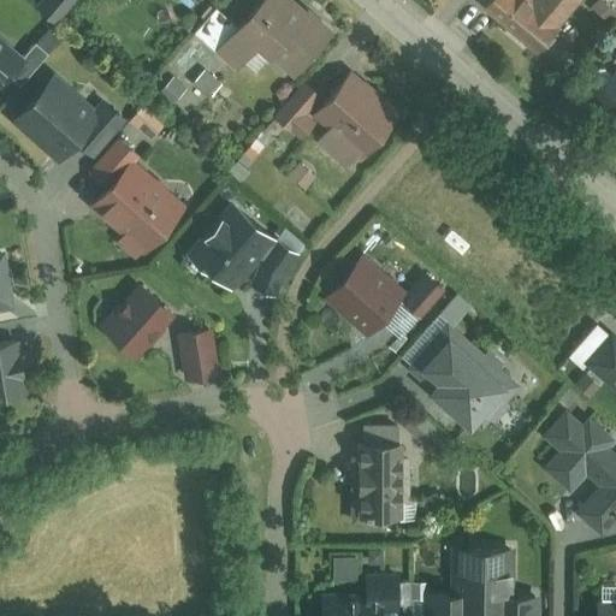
[(42,0),(35,11),(49,22),(66,0),(42,0)]
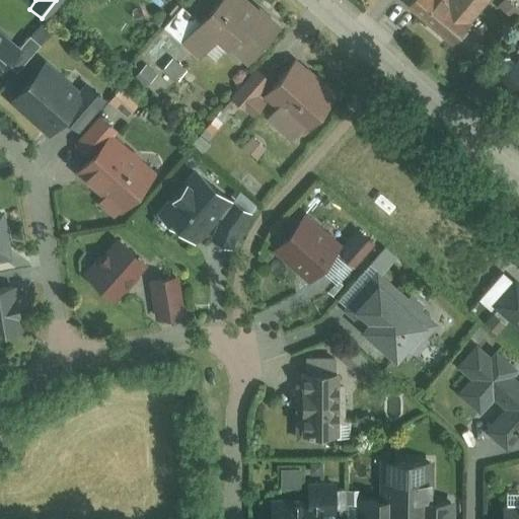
[(243,0),(221,0),(184,43),(203,59),(219,41),(247,65),(278,30),(243,0)]
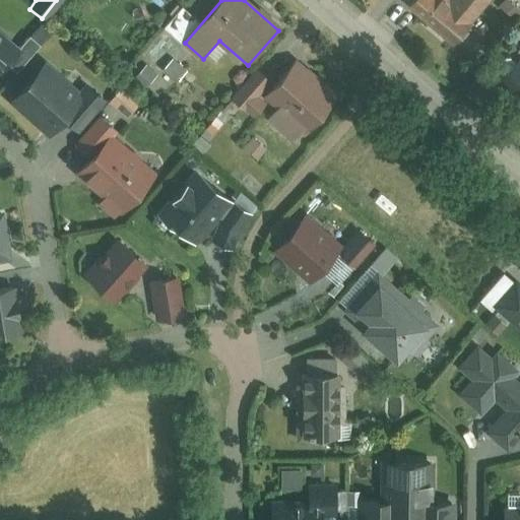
[(408,0),(400,9),(454,57),(477,31),(462,26),(485,0),(408,0)]
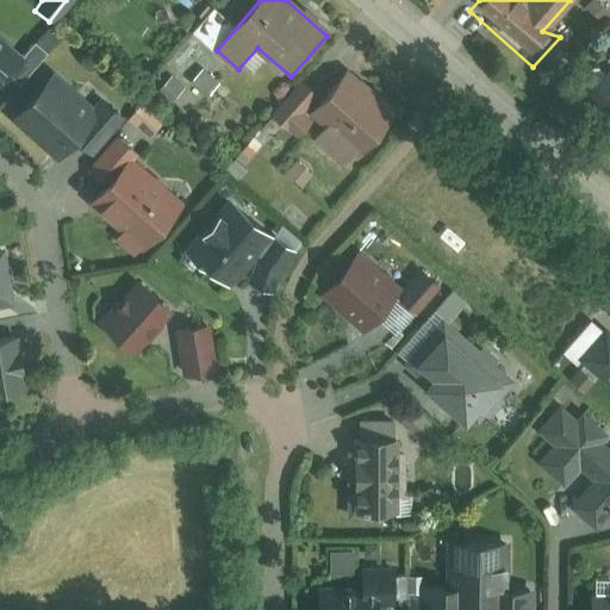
[(0,45),(0,79),(6,74),(14,81),(44,50),(31,43),(14,60),(0,45)]
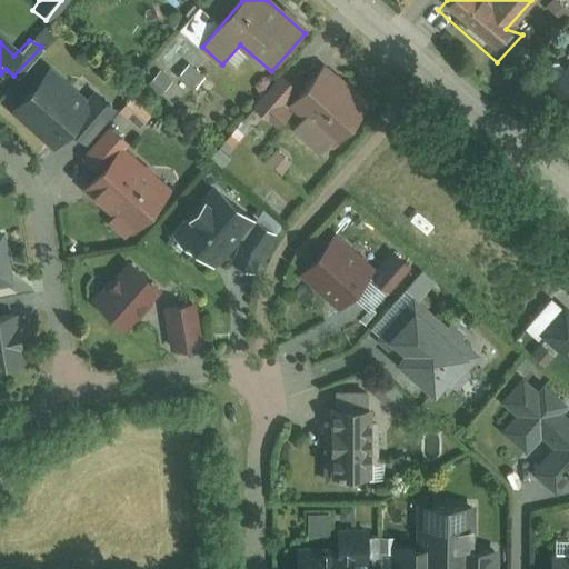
[(372,106),(320,61),(286,101),(308,121),(295,137),(317,156),(328,142),(336,149),(372,106)]
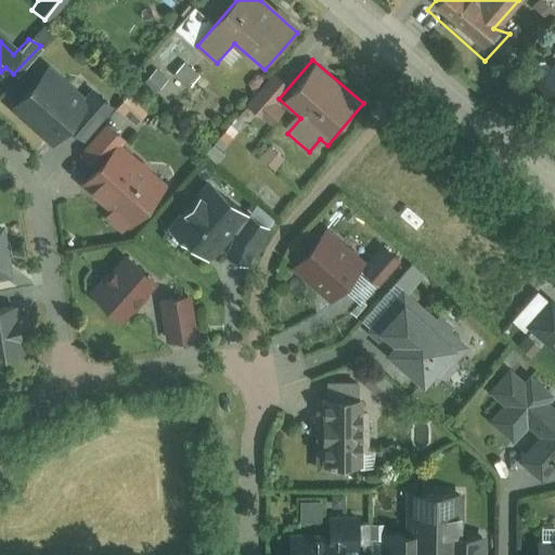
[(44,69),(11,108),(52,145),(71,124),(82,134),(108,104),(93,92),(84,103),(44,69)]
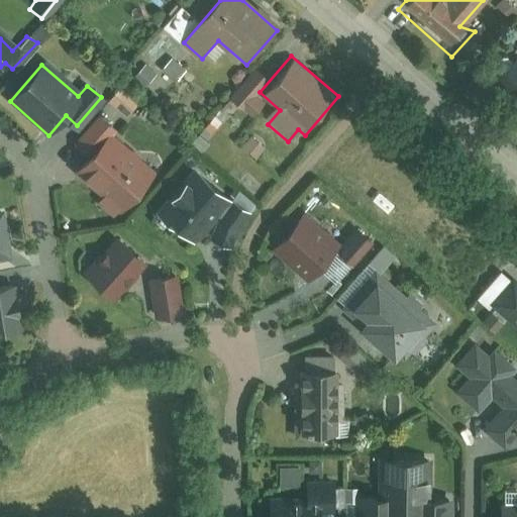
[(516,66),(504,84),(516,93),(516,66)]
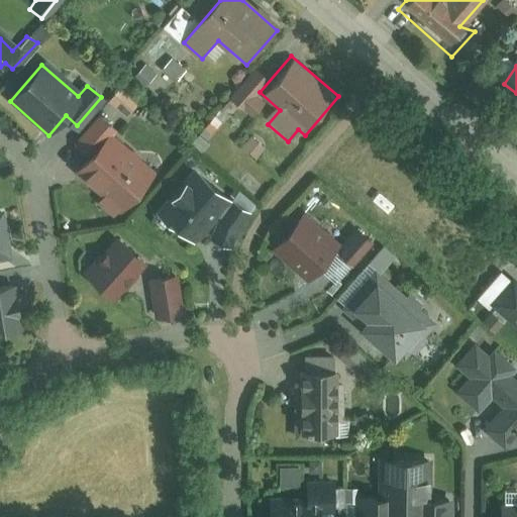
[(117,91),(109,100),(124,113),(132,104),(117,91)]
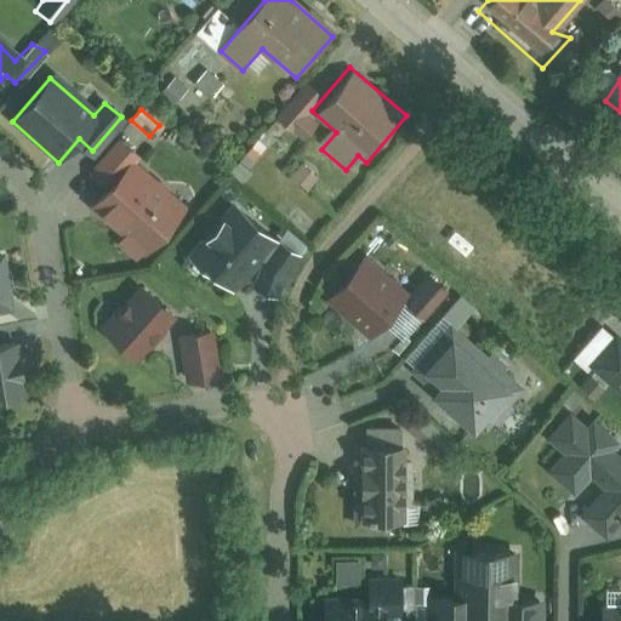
[(96,204),(141,248),(177,210),(131,165),(141,155),(123,138),(89,174),(108,192),(96,204)]
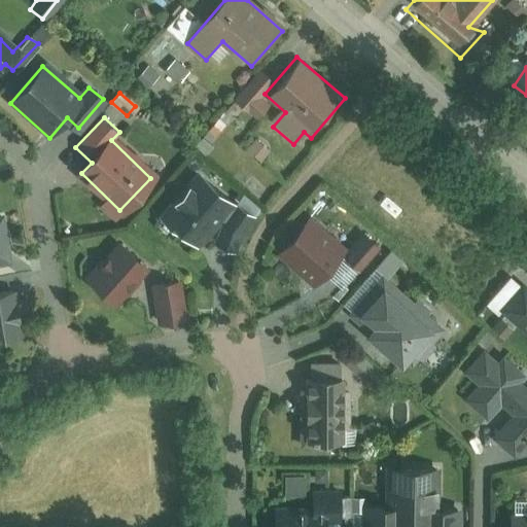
[(201,175),(164,216),(200,246),(222,220),(215,246),(234,251),(241,233),(254,218),(235,205),(201,175)]
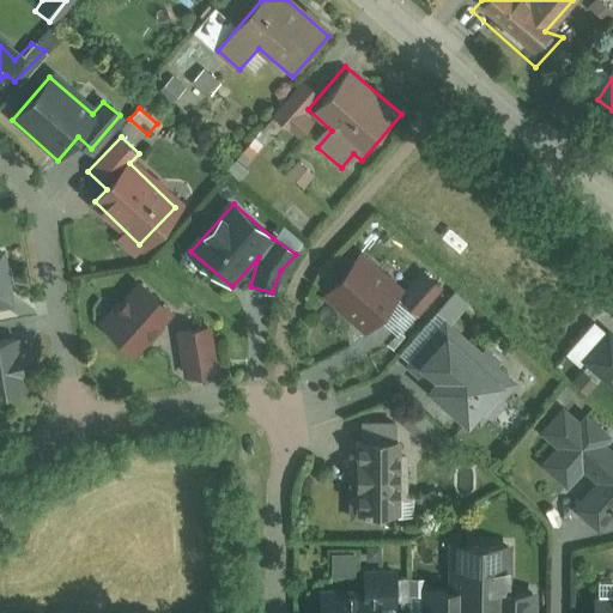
[(0,311),(14,310),(7,243),(0,243),(0,394),(25,392),(19,335),(0,337),(0,311)]
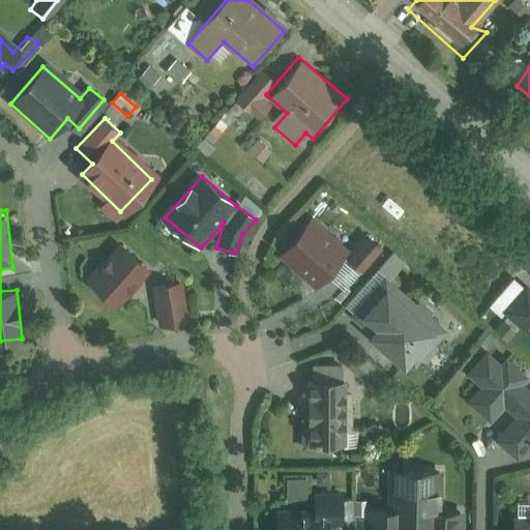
[(304,221),(276,255),(315,286),(343,253),(304,221)]
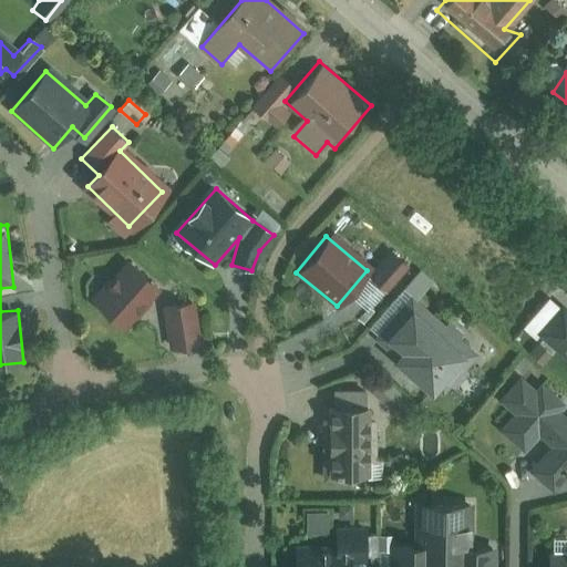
[(392,256),(372,278),(385,289),(404,267),(392,256)]
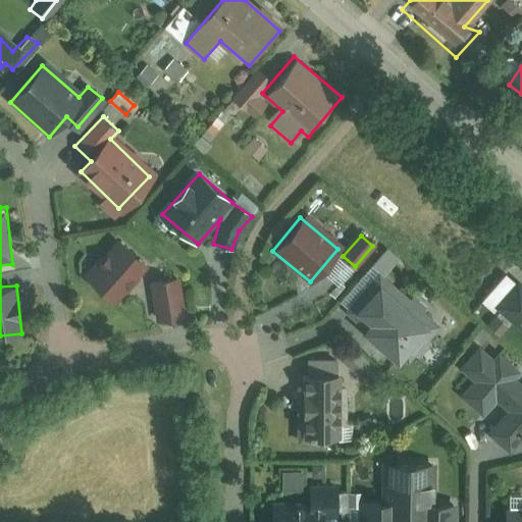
[(118,242),(85,282),(113,305),(147,264),(118,242)]
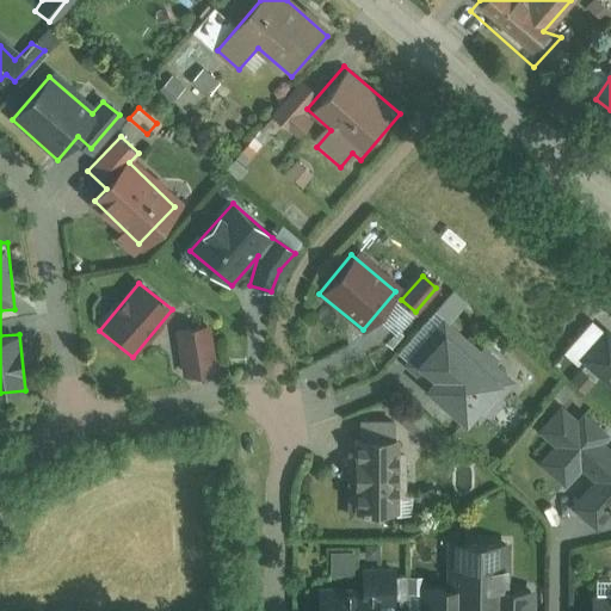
[(208,332),(179,334),(183,380),(211,377),(208,332)]
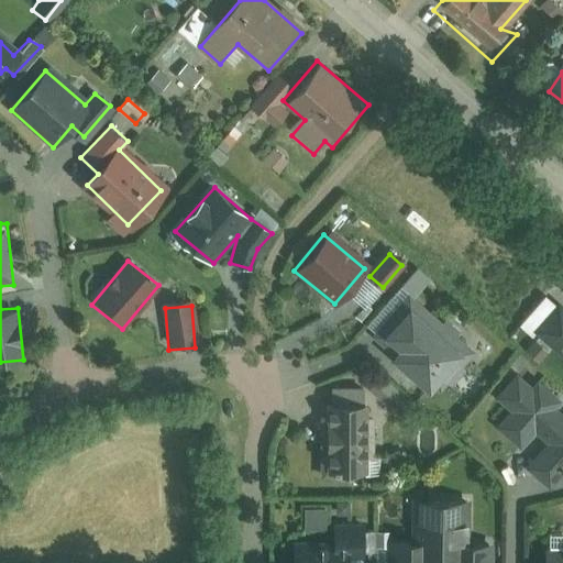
[(470,352),(418,306),(379,348),(431,394),(470,352)]
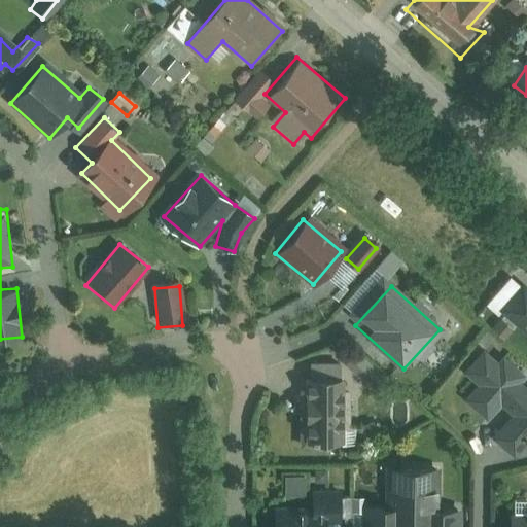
[(526,386),(485,349),(464,373),(480,386),(468,398),(485,414),(499,397),(519,415),(501,433),(516,446),(526,432),(526,386)]
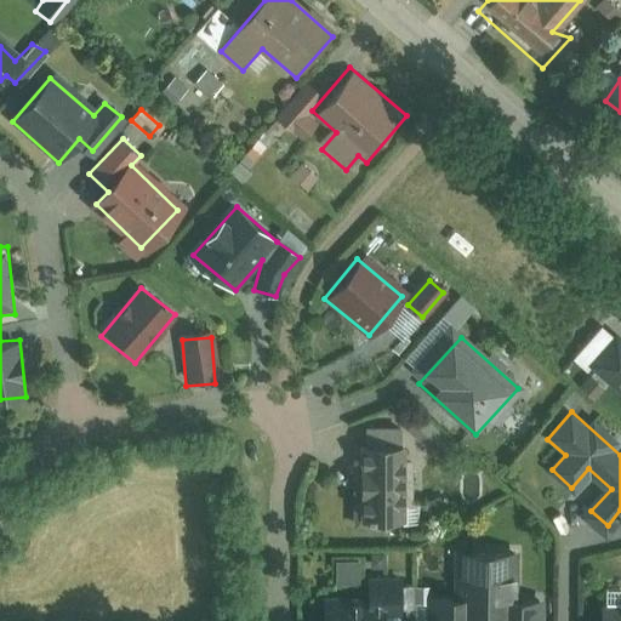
[(362,445),(358,523),(406,524),(409,446),(362,445)]
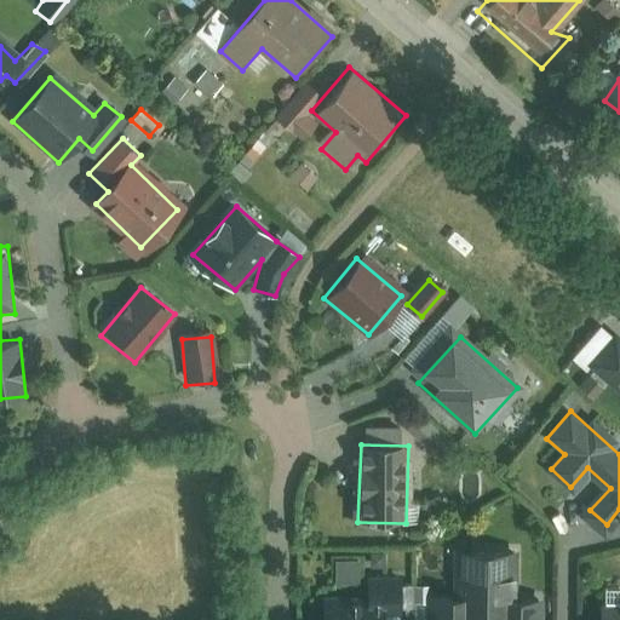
[(453,597),(430,597),(429,619),(537,619),(538,602),(511,601),(511,555),(454,555),(453,597)]
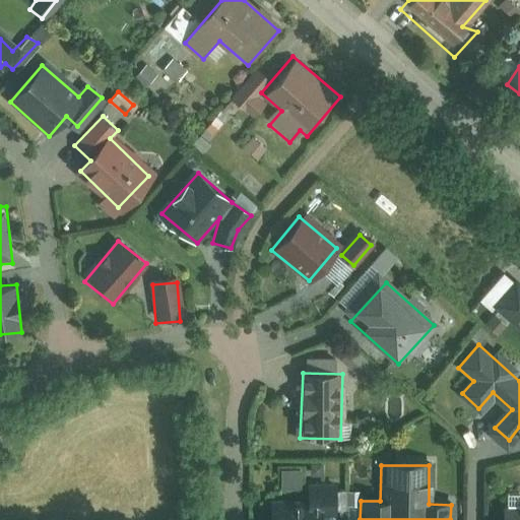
[(311,501),(265,502),(265,519),(313,519),(313,510),(335,510),(335,480),(311,480),(311,501)]
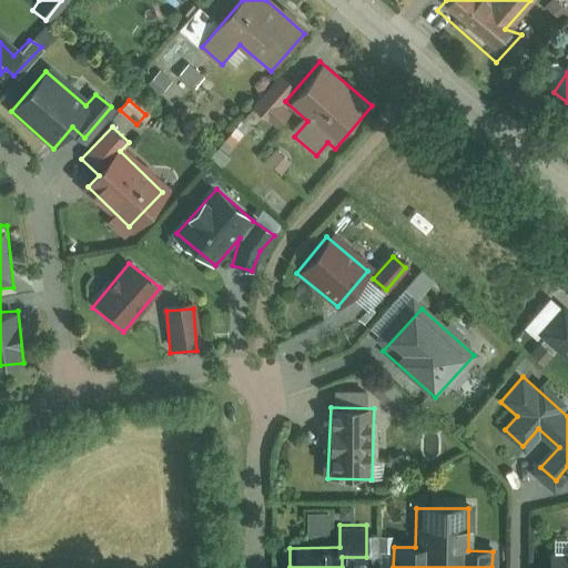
[(567,567),(567,555),(548,555),(547,567),(567,567)]
